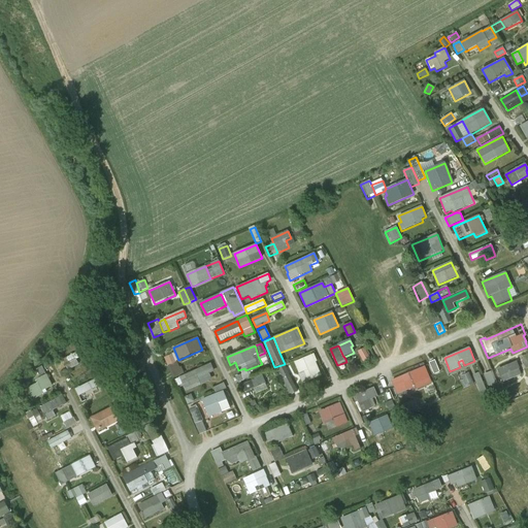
[(370,359),(364,349),(358,352),(364,362),(370,359)]
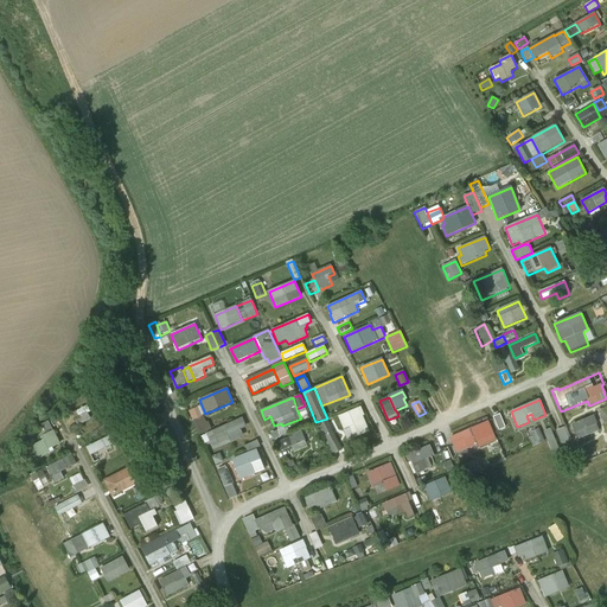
[(95,410),(91,404),(72,414),(78,426),(90,420),(88,414),(95,410)]
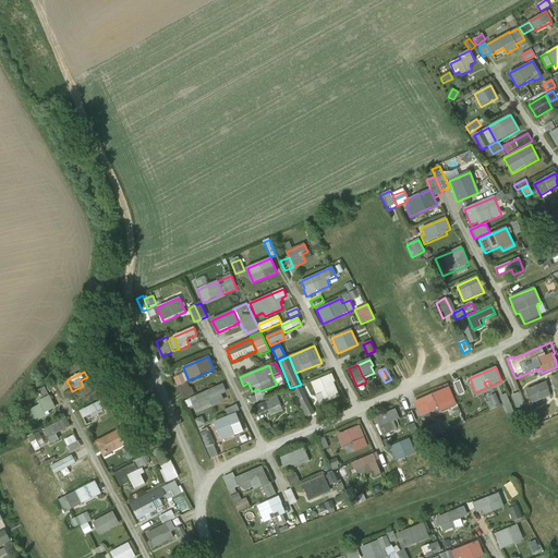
[(183,375),(173,378),(178,387),(186,384),(183,375)]
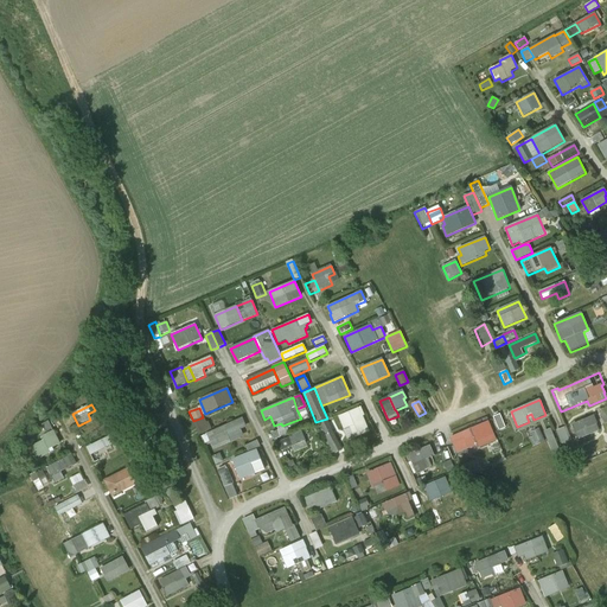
[(358,408),(338,417),(349,440),(369,432),(358,408)]
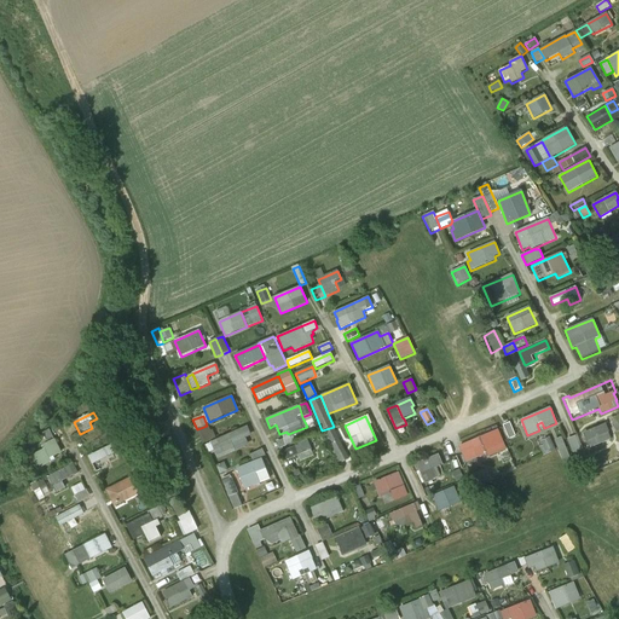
[(515,435),(509,422),(503,426),(508,439),(515,435)]
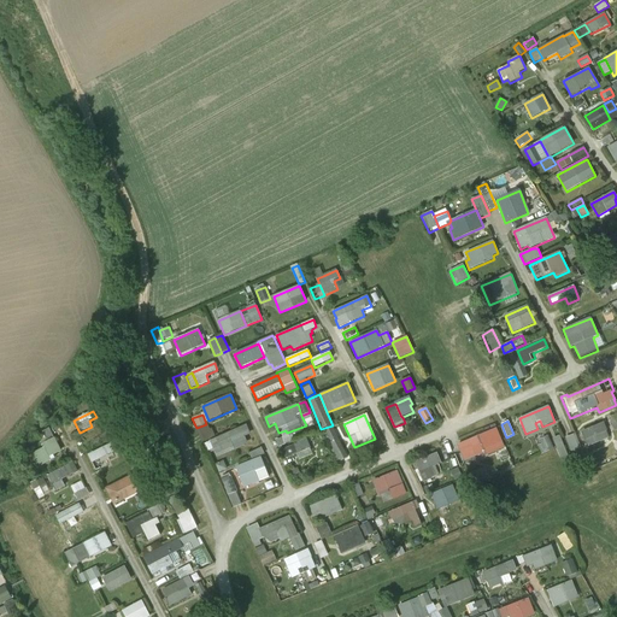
[(604,423),(581,432),(587,447),(610,438),(604,423)]
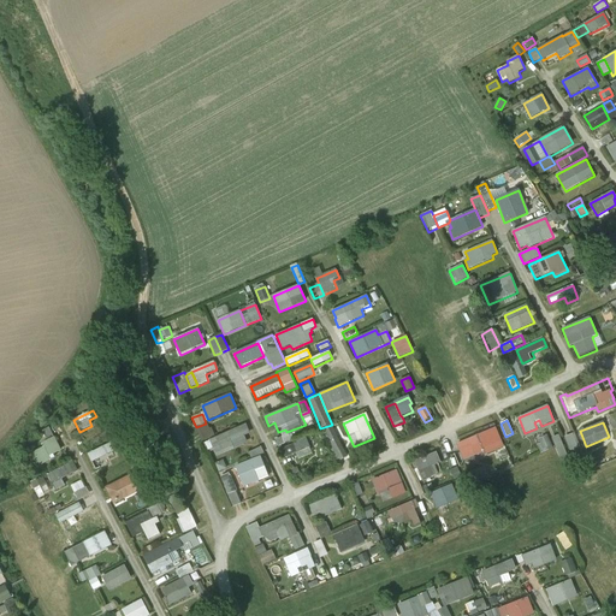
[(206,424),(196,427),(202,442),(215,437),(212,428),(208,430),(206,424)]
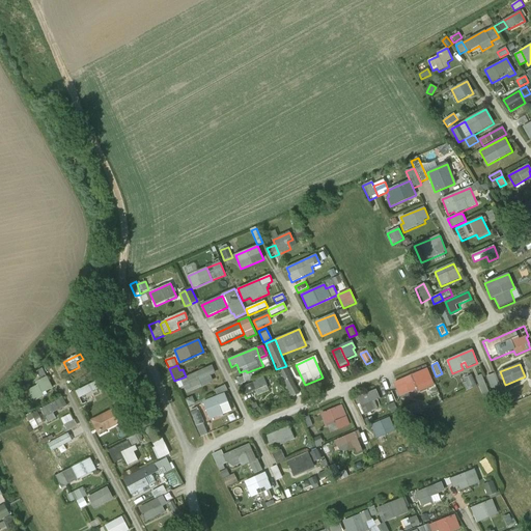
[(215,374),(212,366),(180,380),(186,392),(201,386),(201,387),(213,382),(211,376),(215,374)]
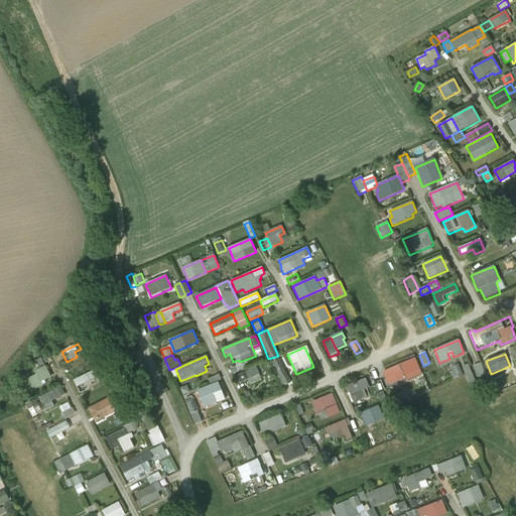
[(269,360),(275,372),(283,368),(277,356),(269,360)]
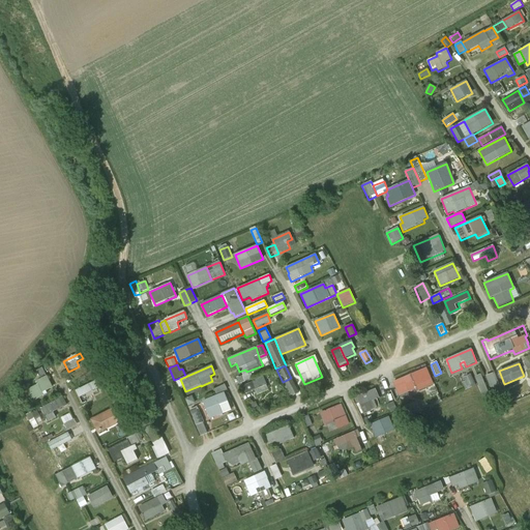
[(40,379),(47,376),(42,367),(36,371),(36,372),(39,377),(40,379)]
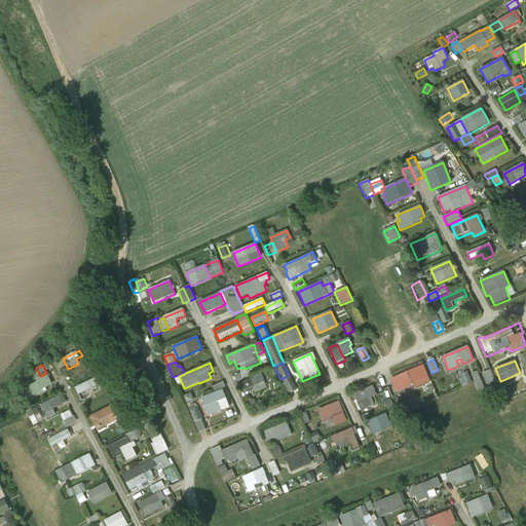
[(430,382),(423,366),(390,379),(396,392),(412,386),(414,389),(430,382)]
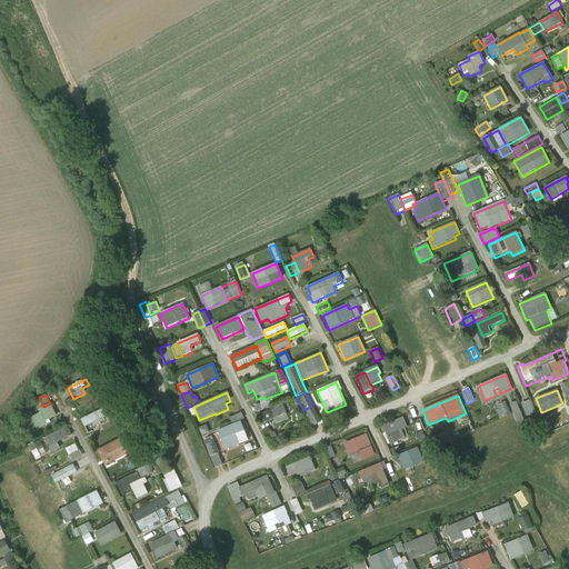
[(272,407),(269,400),(255,407),(257,412),(272,407)]
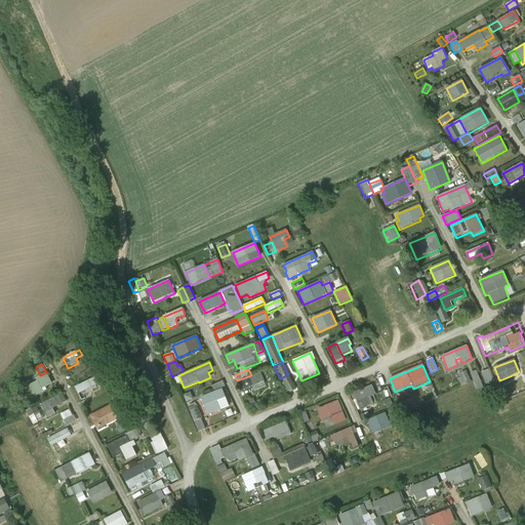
[(492,381),(488,370),(482,372),(486,385),(492,381)]
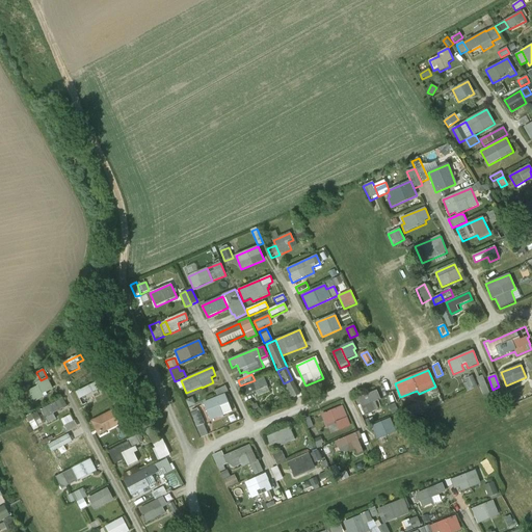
[(477,387),(473,376),(466,379),(467,383),(470,390),(477,387)]
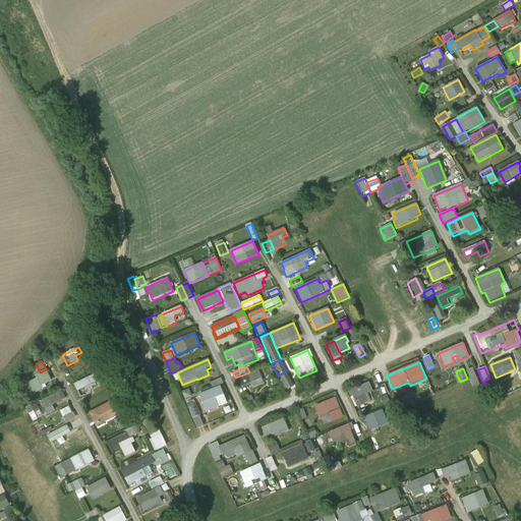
[(479,385),(472,368),(466,370),(473,388),(479,385)]
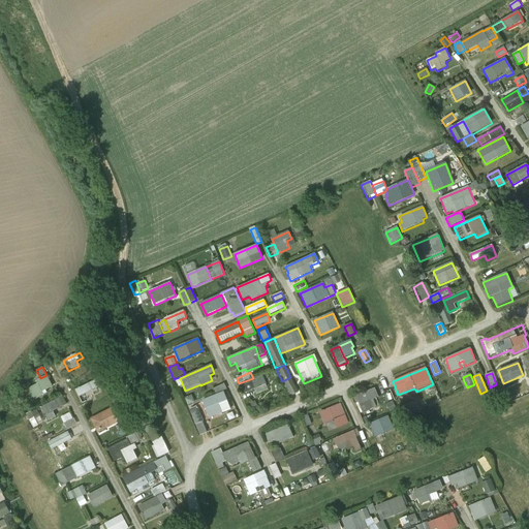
[(43,396),(42,393),(53,386),(47,375),(40,378),(36,381),(37,384),(27,390),(33,401),(43,396)]
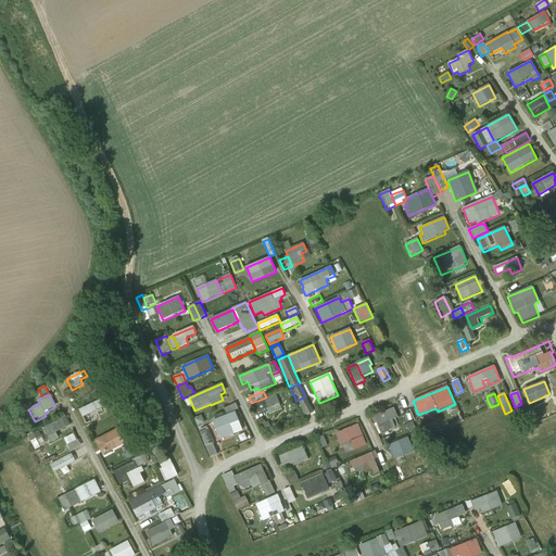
[(125,394),(113,399),(115,405),(127,401),(125,394)]
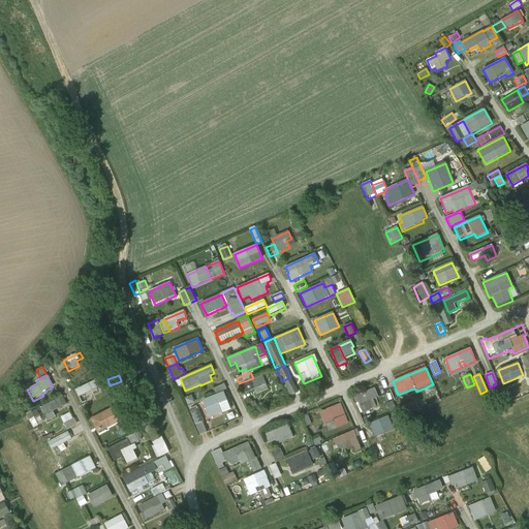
[(263,377),(242,385),(245,393),(254,390),(266,384),(267,384),(263,377)]
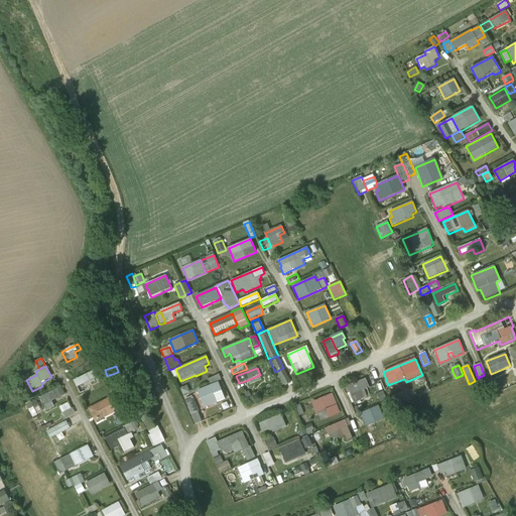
[(290,383),(283,368),(275,372),(282,387),(290,383)]
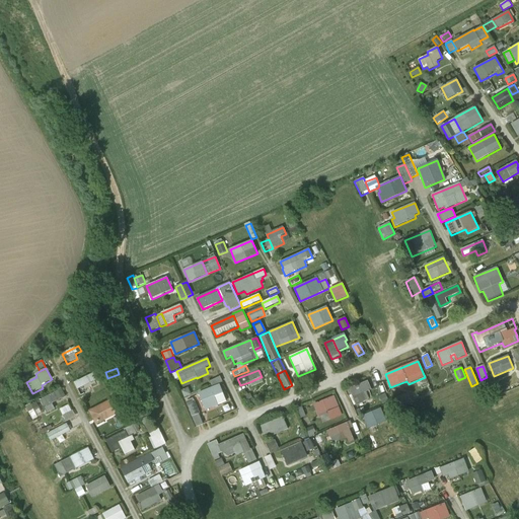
[(99,379),(95,372),(74,383),(77,389),(99,379)]
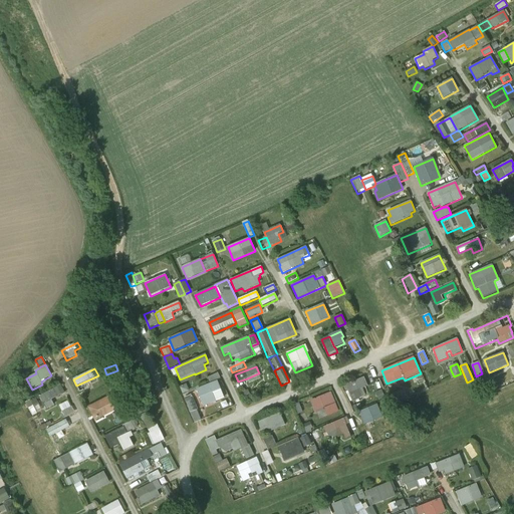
[(221,378),(218,373),(208,377),(210,383),(221,378)]
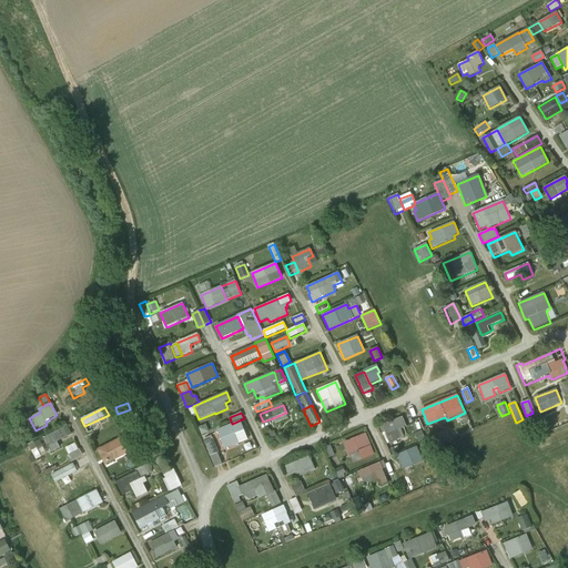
[(288,419),(285,413),(273,418),(275,425),(288,419)]
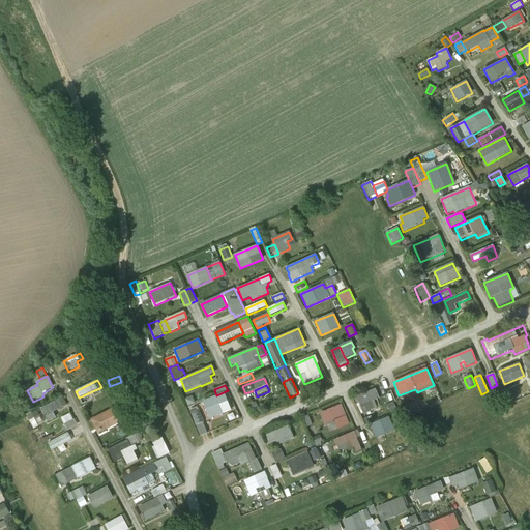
[(379,399),(375,389),(356,398),(360,406),(371,402),(379,399)]
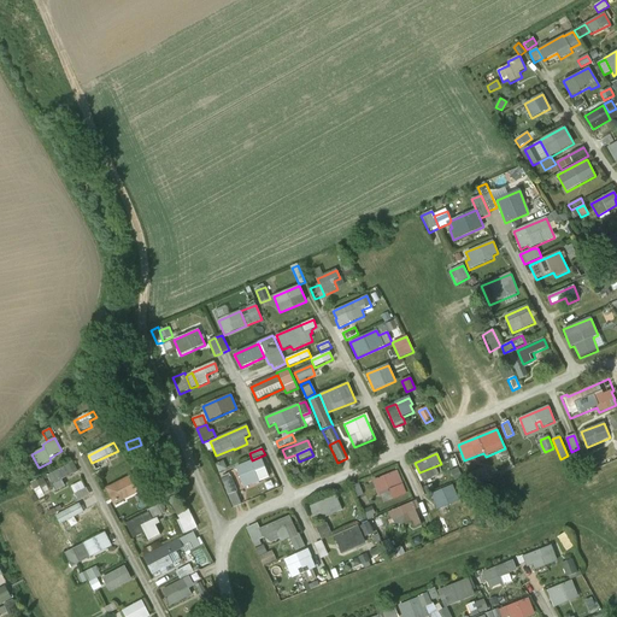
[(269,479),(260,458),(236,468),(245,488),(269,479)]
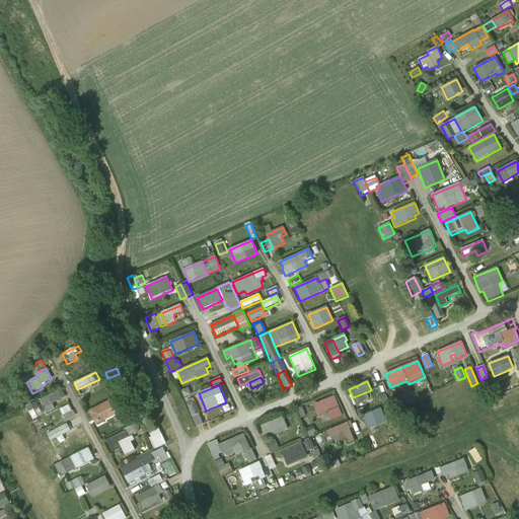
[(66,397),(62,389),(40,400),(44,409),(53,404),(66,397)]
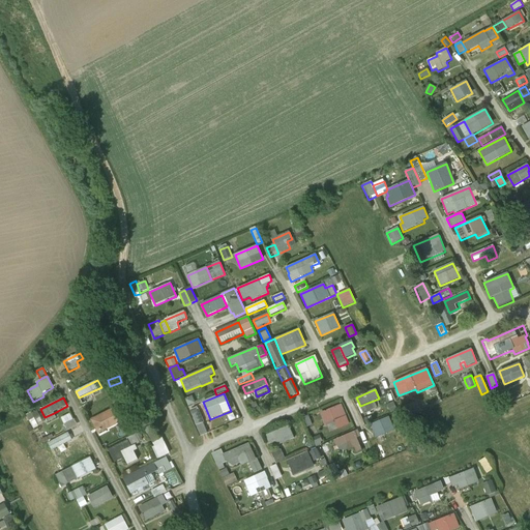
[(253,411),(260,408),(256,399),(248,402),(253,411)]
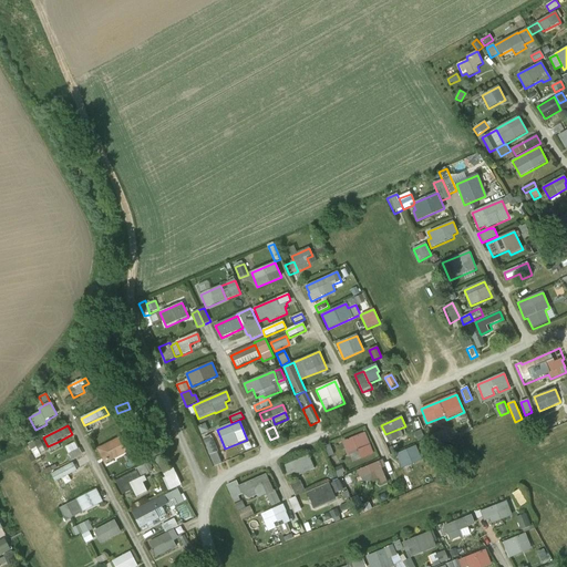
[(397,430),(385,434),(389,444),(401,439),(397,430)]
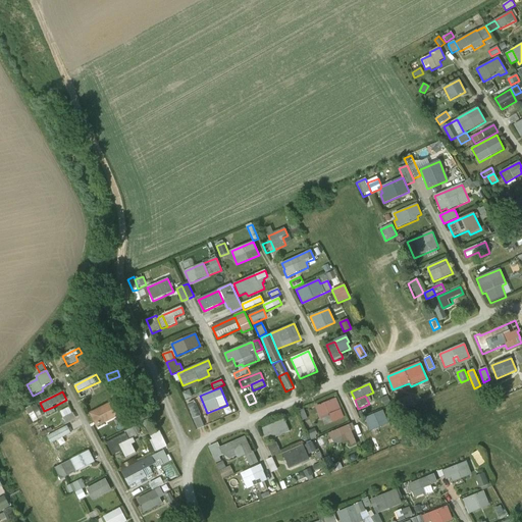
[(390,404),(387,396),(381,399),(385,407),(390,404)]
